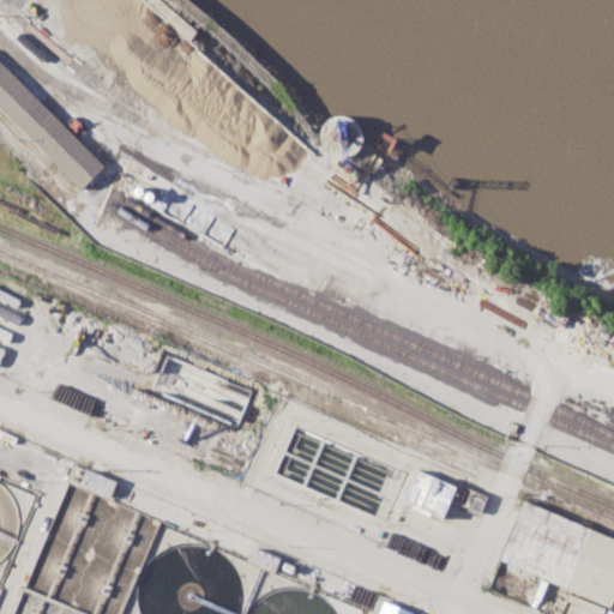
[(0,108),(0,60),(106,162),(82,187),(0,108)]
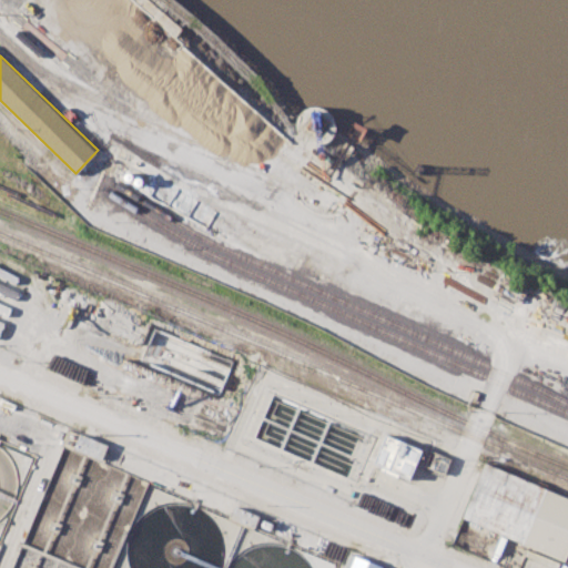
[(219,352),(191,419),(225,434),(254,366),(219,352)]
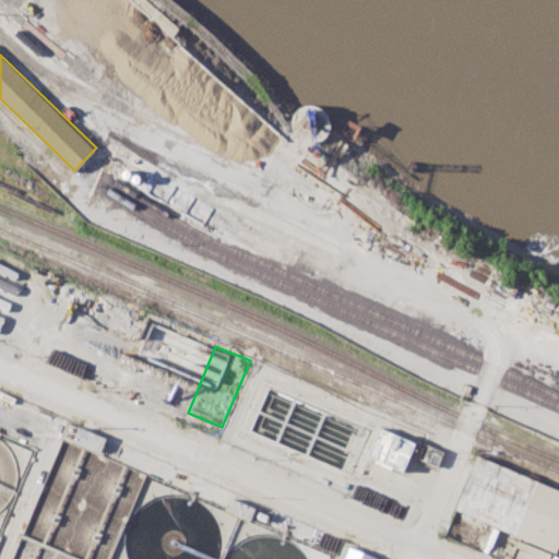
[(415,443),(409,454),(402,474),(373,462),(375,460),(366,456),(379,427),(415,443)]
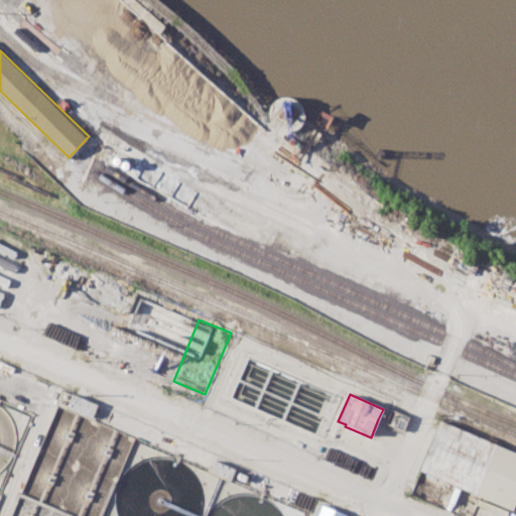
[(391,409),(385,422),(403,429),(409,416),(391,409)]
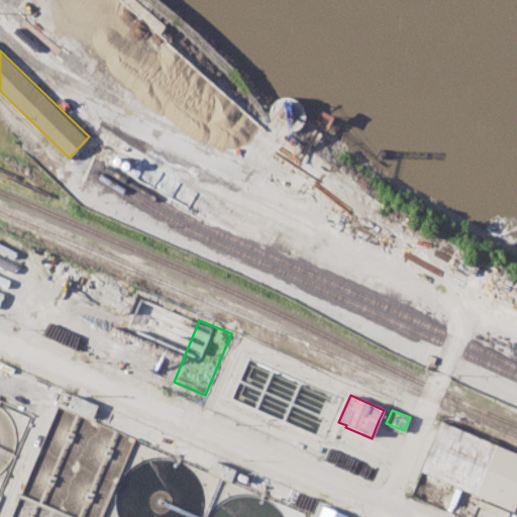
[(516,452),(516,501),(513,511),(420,471),(441,421),(516,452)]
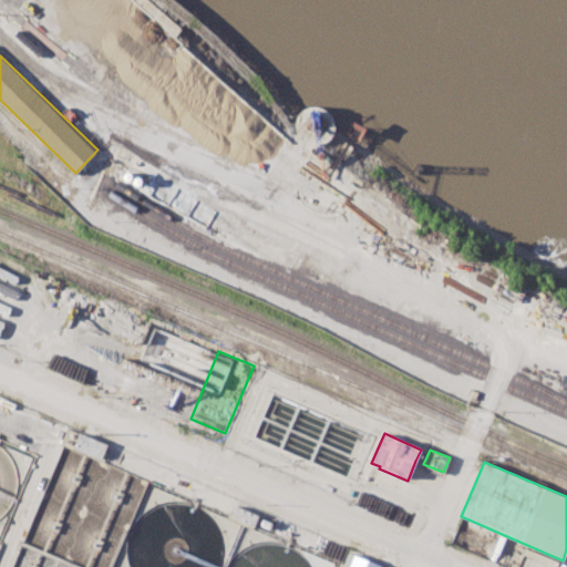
[(382,566),(383,565),(351,556),(348,566),(382,566)]
